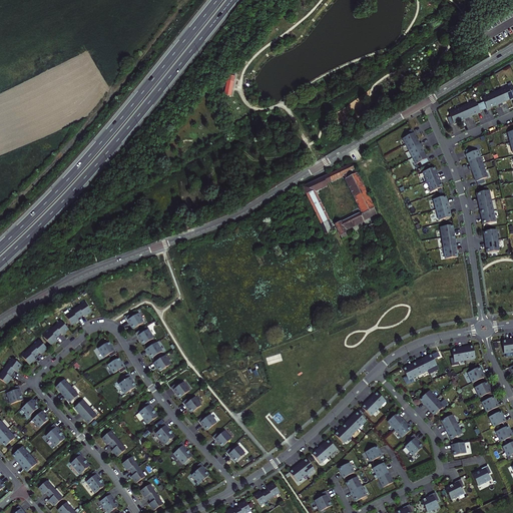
[(230,75),(226,95),(233,96),(236,76),(230,75)]
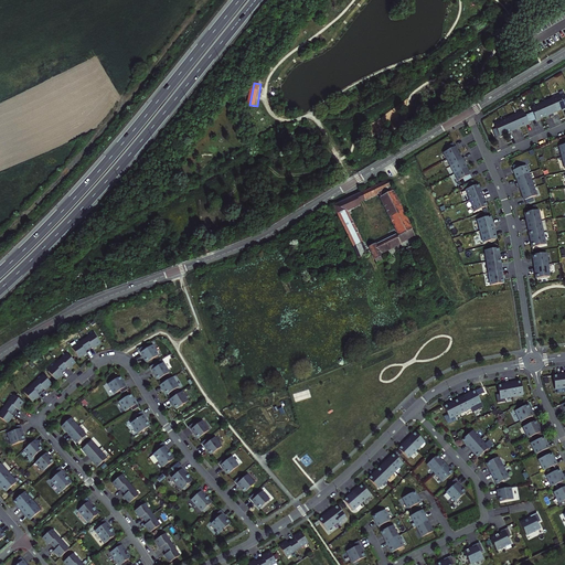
[(564,98),(564,95),(552,100),(557,112),(563,109),(564,108),(564,98)]
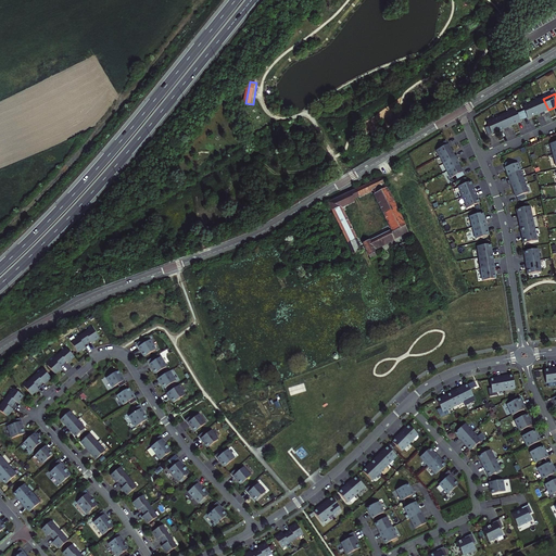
[(543,99),(536,101),(542,113),(543,112),(545,111),(548,110),(543,99)]
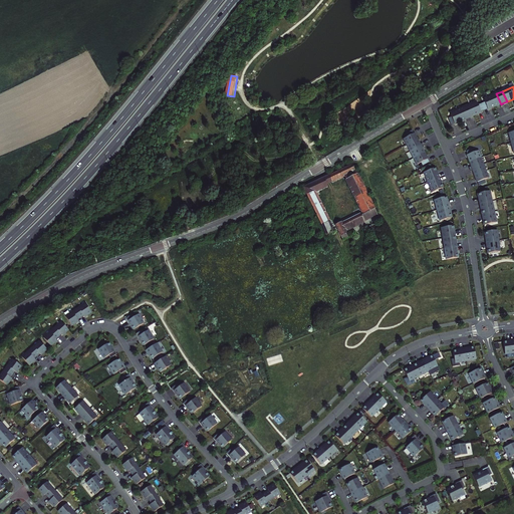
[(496,93),(489,96),(494,107),(496,106),(499,105),(501,104),(496,93)]
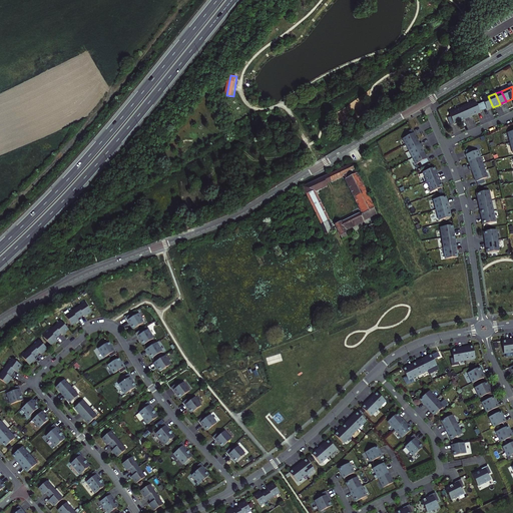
[(488,96),(481,99),(483,103),(486,110),(489,109),(493,107),(488,96)]
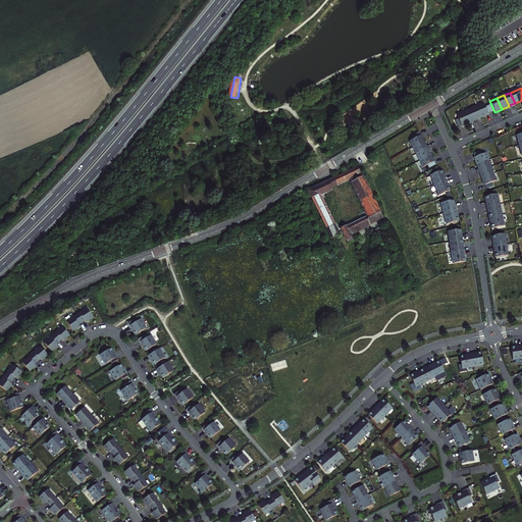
[(483,104),(476,107),(481,117),(485,116),(488,114),(485,108),(483,104)]
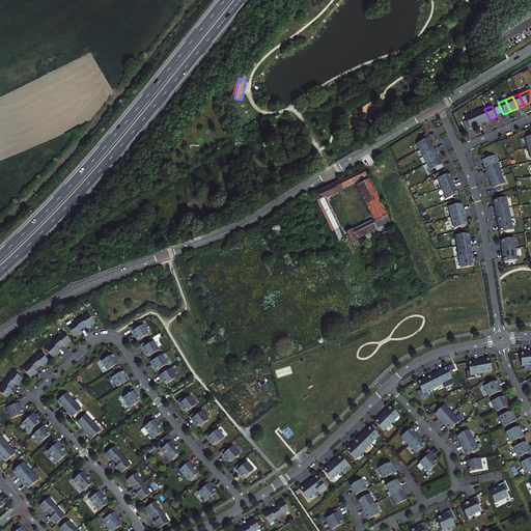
[(484,109),(478,112),(483,122),(484,122),(487,120),(490,119),(484,109)]
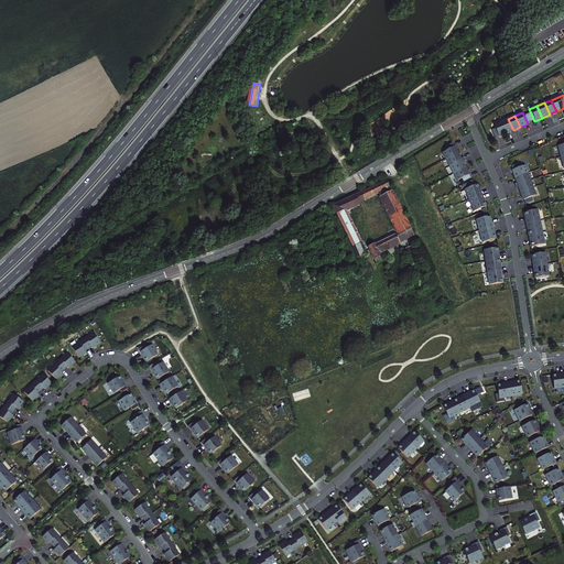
[(508,119),(500,121),(506,133),(509,132),(511,131),(513,130),(508,119)]
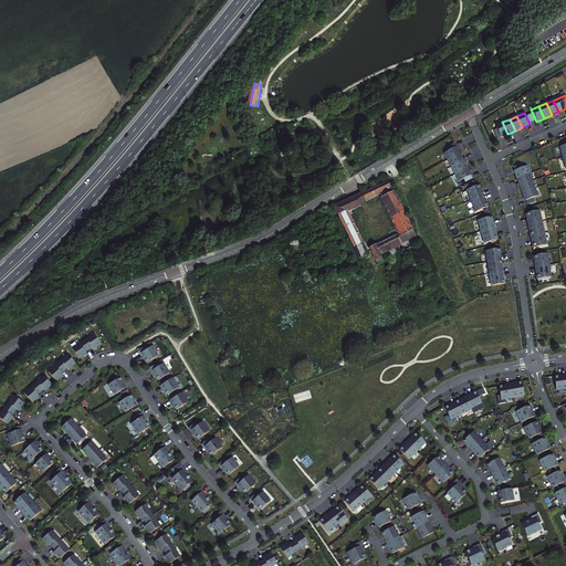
[(502,122),(495,125),(496,129),(500,137),(504,135),(507,134),(502,122)]
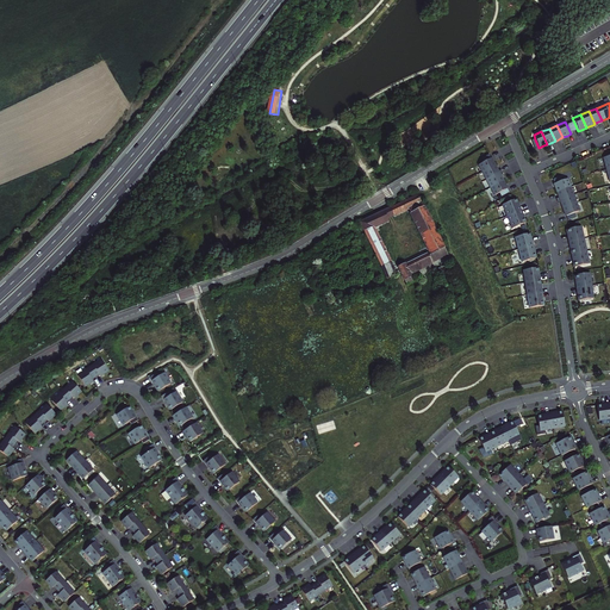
[(483,163),(479,166),(484,173),(496,167),(493,163),(491,159),(483,163)]
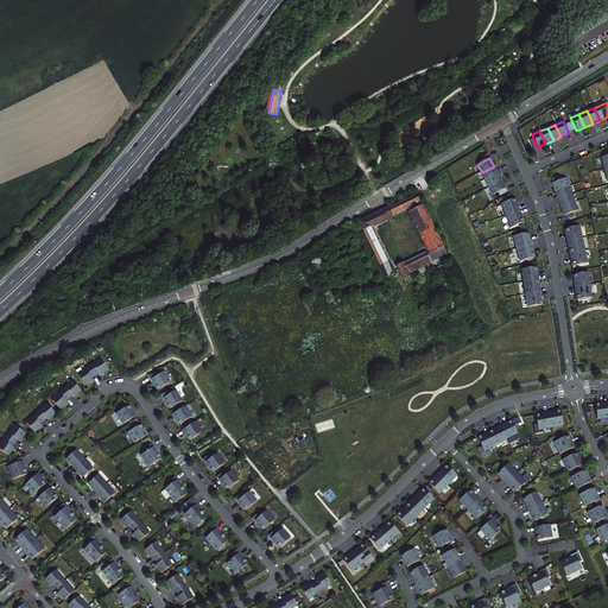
[(494,166),(482,172),(486,179),(498,173),(496,172),(495,169),(494,166)]
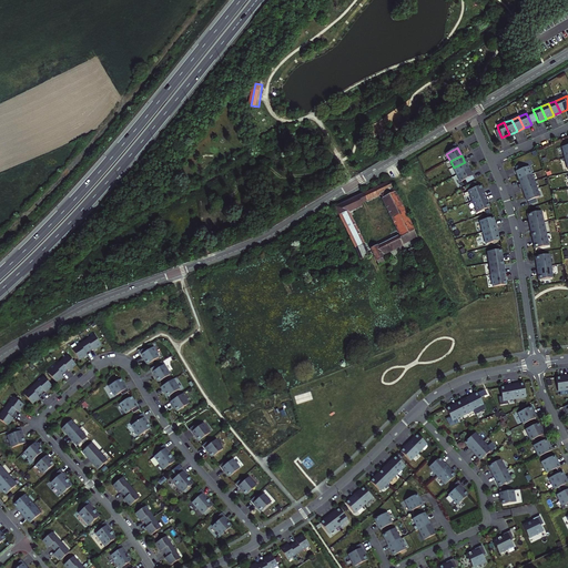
[(466,164),(465,162),(454,168),(457,175),(468,169),(467,166),(466,164)]
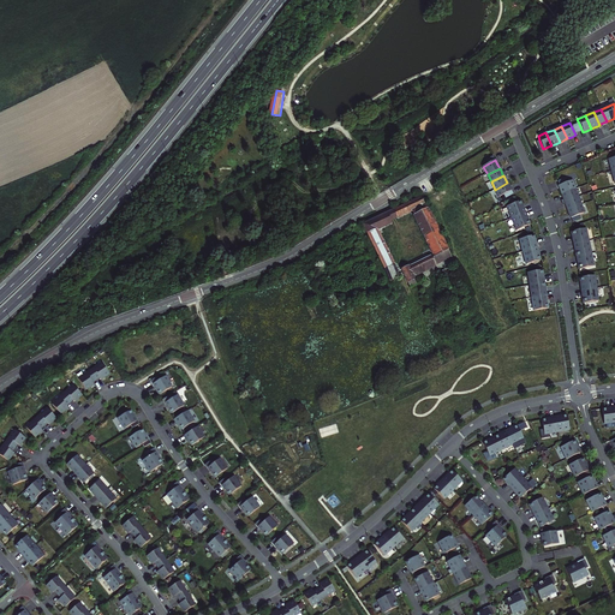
[(561,191),(562,195),(575,190),(572,181),(568,183),(559,185),(559,186),(561,191)]
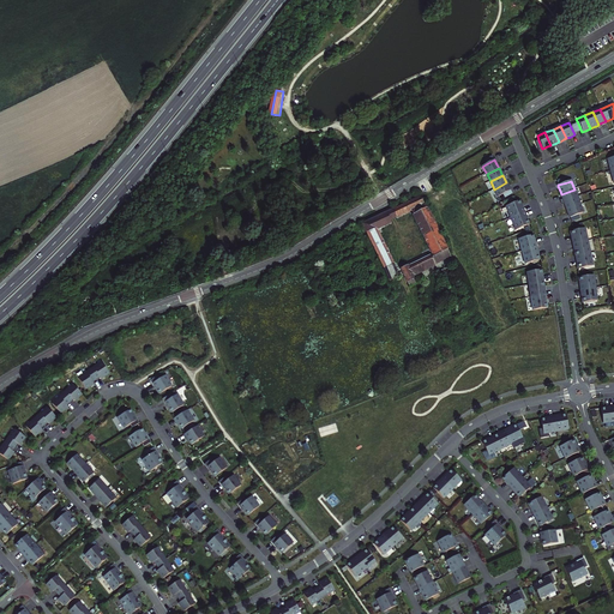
[(509,186),(506,182),(494,190),(499,197),(501,196),(510,191),(511,191),(509,186)]
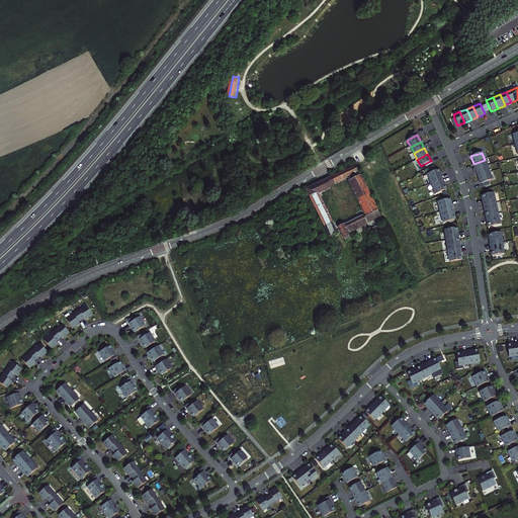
[(485,160),(473,164),(475,166),(476,169),(476,170),(487,166),(485,160)]
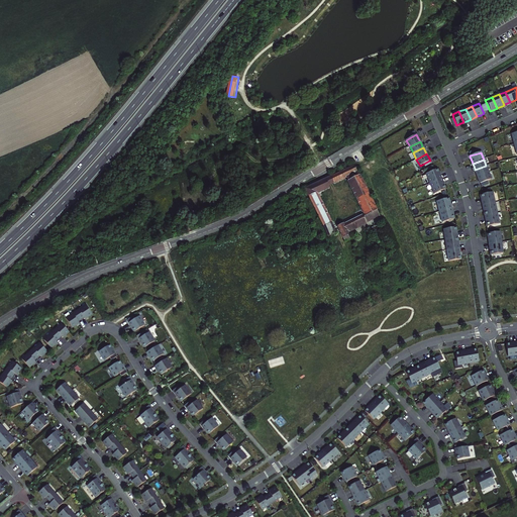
[(344,241),(378,226),(374,219),(380,216),(353,166),(330,178),(333,184),(346,178),(365,214),(337,227),(344,241)]
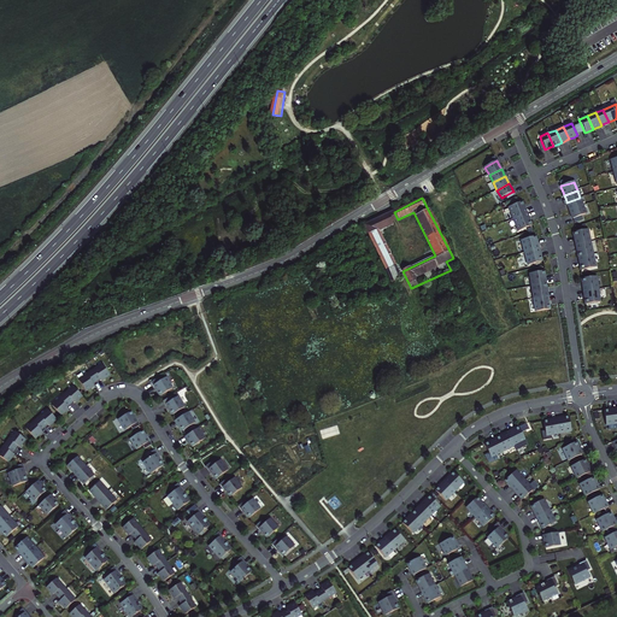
[(580,198),(566,203),(568,205),(569,209),(570,211),(582,206),(580,198)]
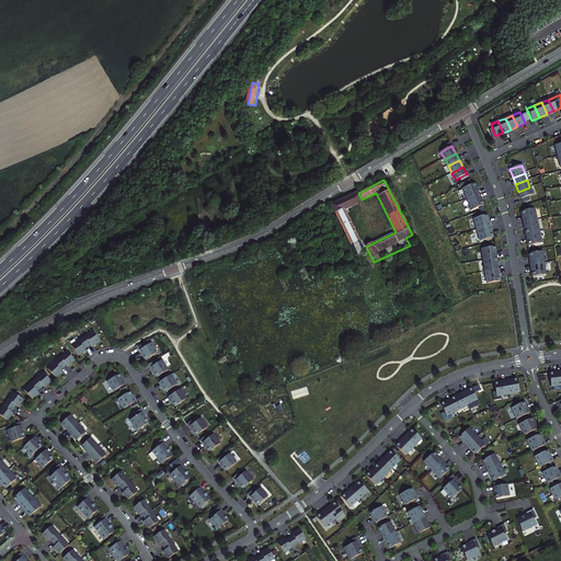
[(474,183),(462,189),(467,199),(479,194),(477,187),(474,183)]
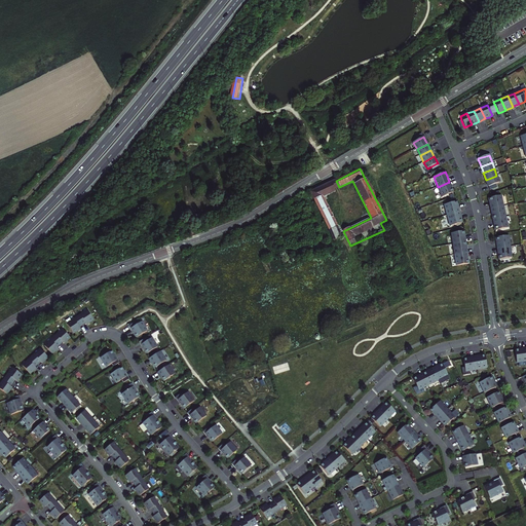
[(496,184),(499,183),(496,176),(486,180),(487,183),(488,187),(496,184)]
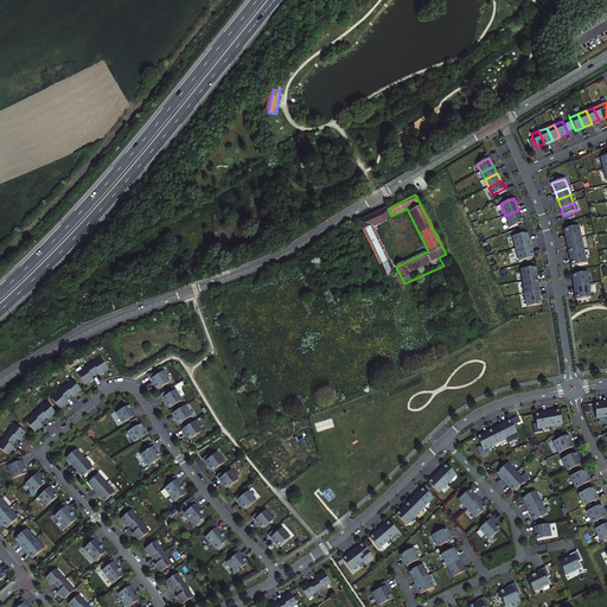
[(518,210),(505,216),(510,228),(523,222),(521,217),(518,210)]
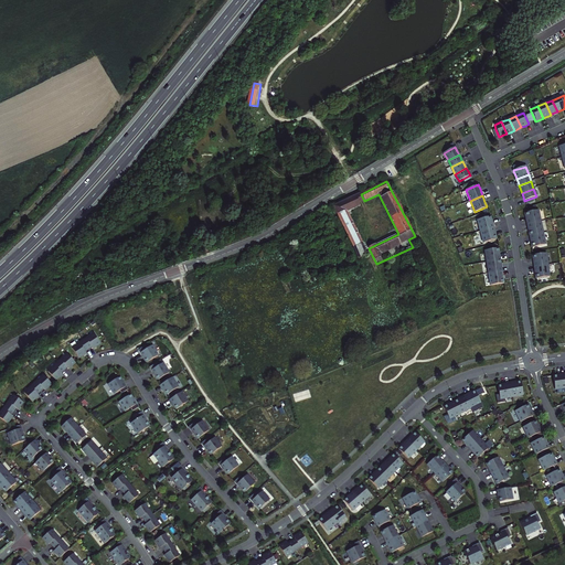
[(360,203),(356,196),(333,208),(359,259),(366,256),(356,233),(347,212),(360,204),(360,203)]
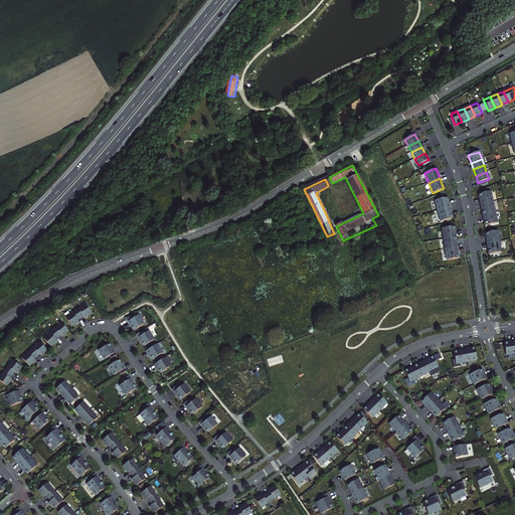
[(490,191),(478,194),(480,199),(481,204),(492,202),(490,191)]
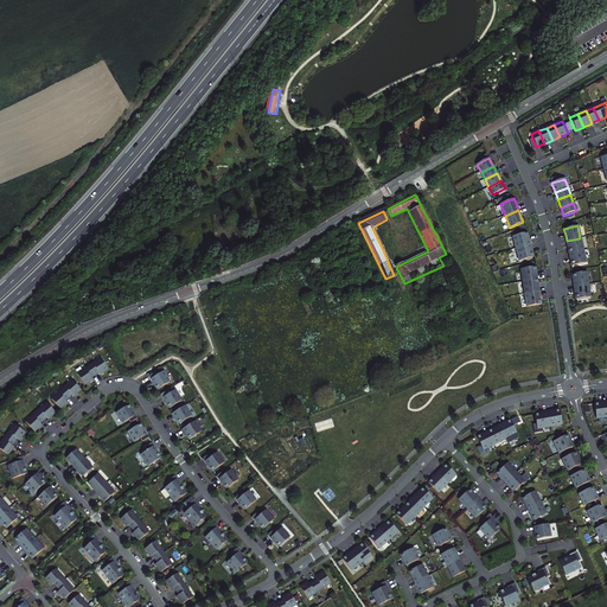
[(526,232),(513,236),(517,248),(530,244),(529,240),(526,232)]
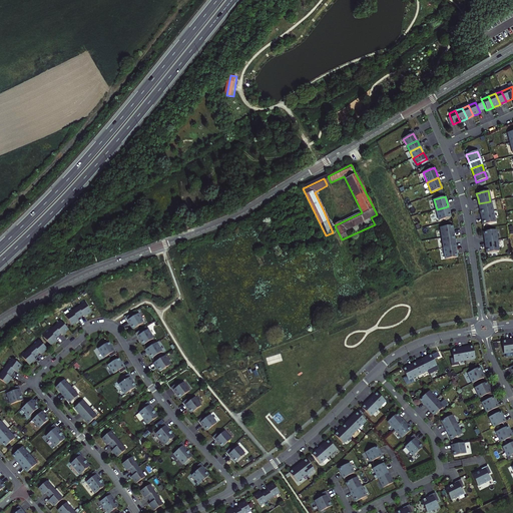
[(480,208),(481,214),(492,211),(490,201),(479,203),(480,208)]
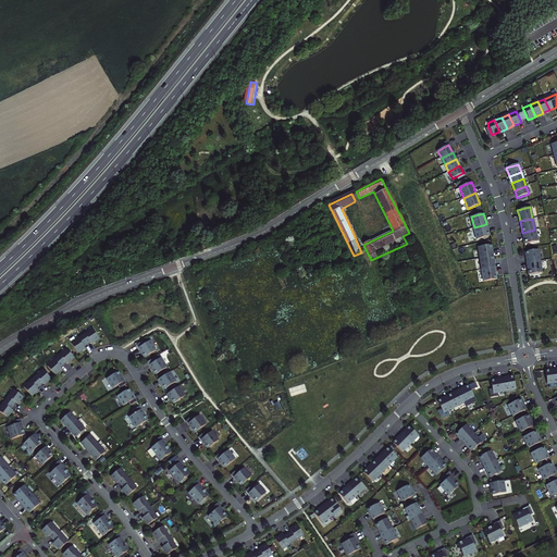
[(486,224),(474,227),(477,239),(489,236),(487,231),(486,224)]
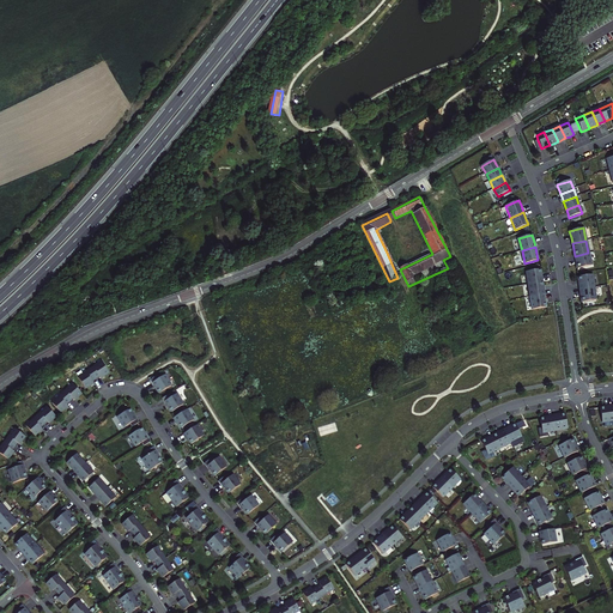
[(588,253),(575,256),(576,262),(577,268),(590,266),(588,253)]
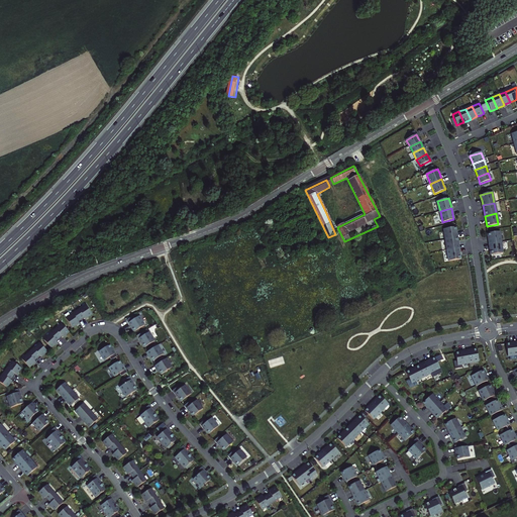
[(315,224),(310,226),(315,240),(321,238),(315,224)]
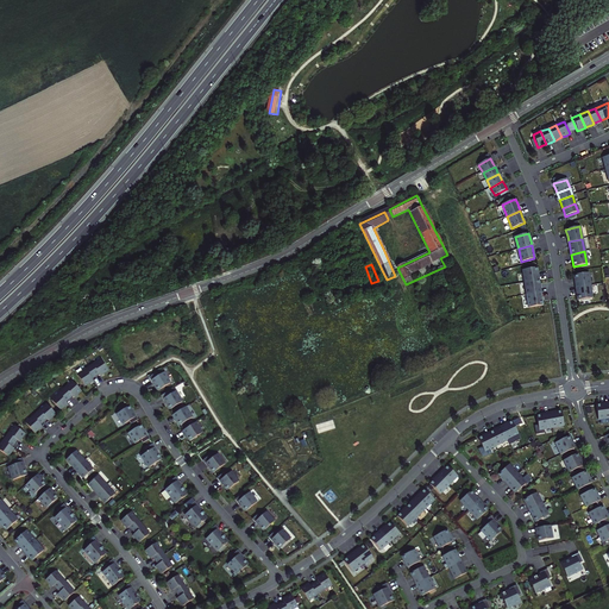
[(537,268),(523,269),(525,282),(538,280),(538,274),(537,268)]
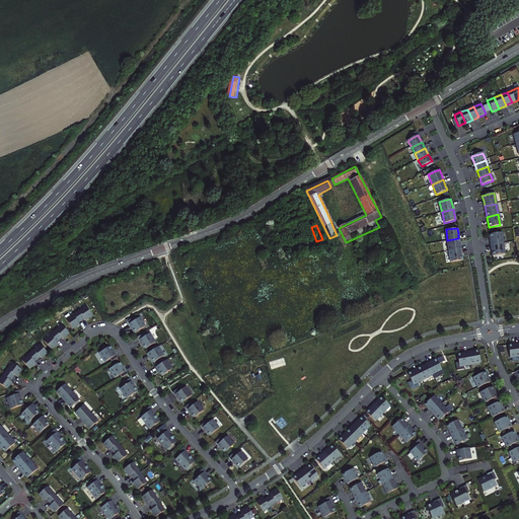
[(501,232),(489,234),(490,240),(491,245),(502,243),(501,232)]
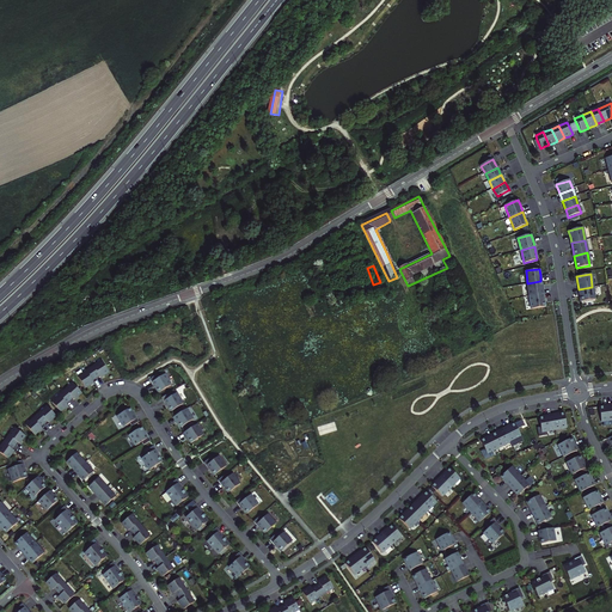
[(540,281),(527,283),(530,295),(543,294),(542,288),(540,281)]
